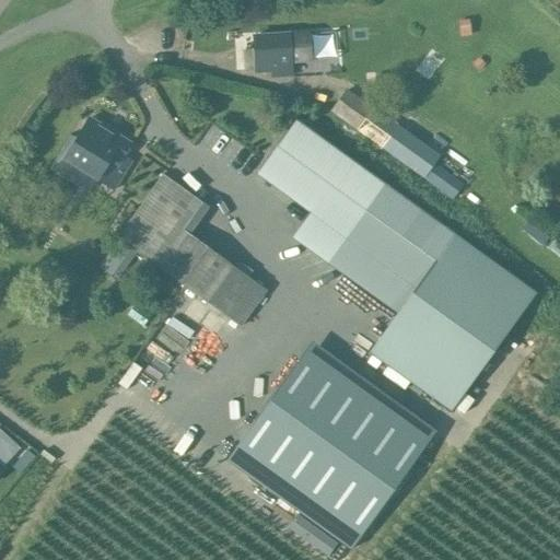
[(470,35),(468,18),(457,20),(459,37),(470,35)]
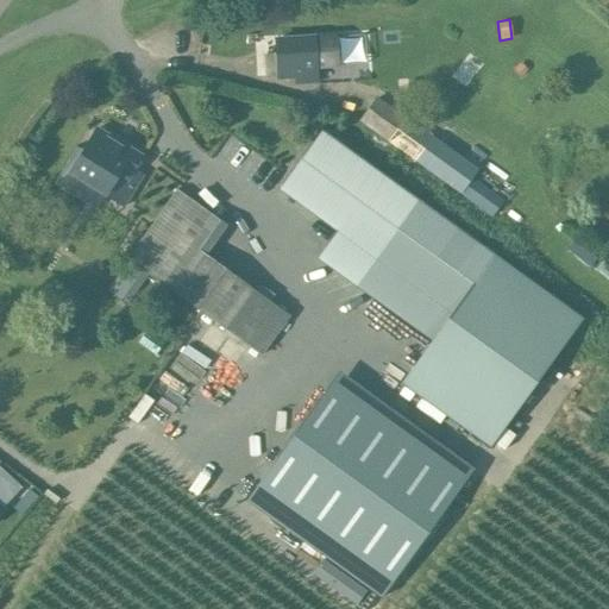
[(297,82),(316,81),(315,67),(338,64),(336,36),(276,41),(278,76),(296,75),(297,82)]
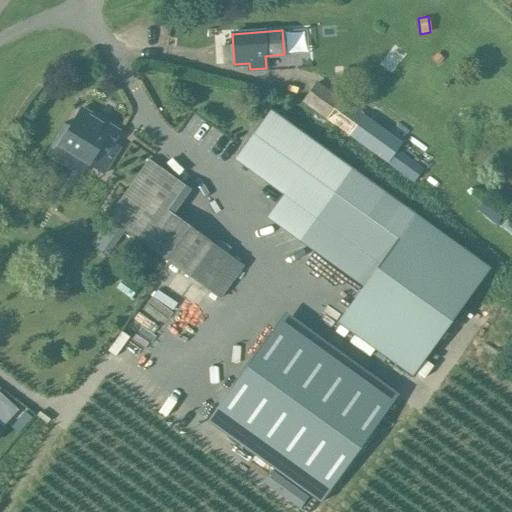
[(309,93),(303,102),(327,118),(348,134),(358,121),(348,114),(343,122),(330,113),(340,99),(317,83),(315,86),(309,93)]
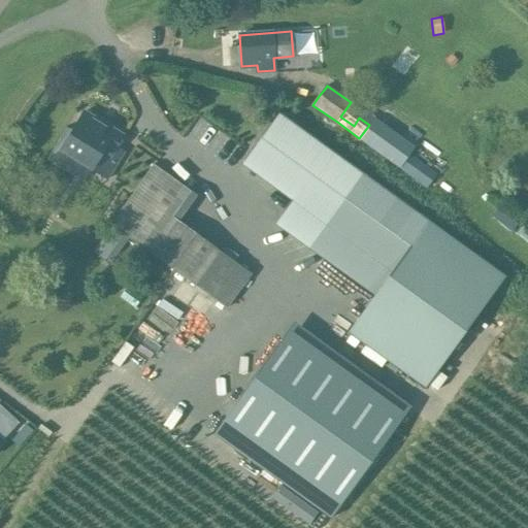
[(260,103),(252,108),(256,118),(265,113),(260,103)]
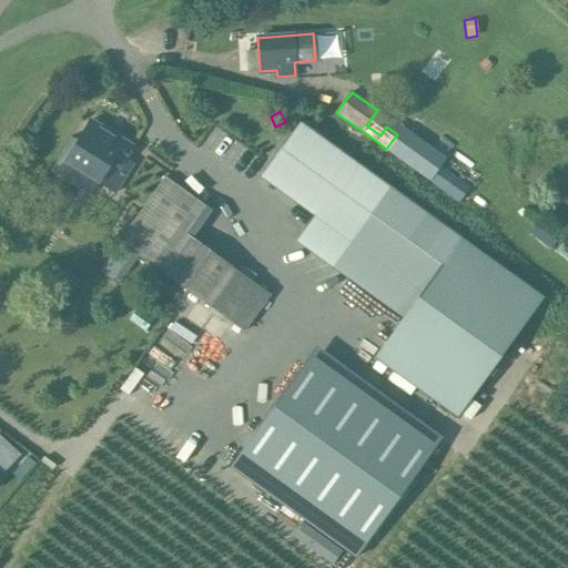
[(463,239),(300,121),(259,178),(313,216),(295,241),(332,267),(403,320),(376,358),(458,419),(544,301),(463,239)]
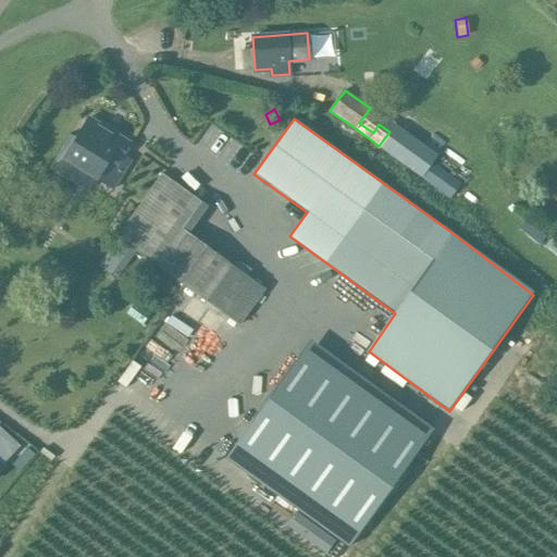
[(89,121),(78,139),(65,161),(96,178),(113,189),(128,165),(118,159),(127,144),(89,121)]
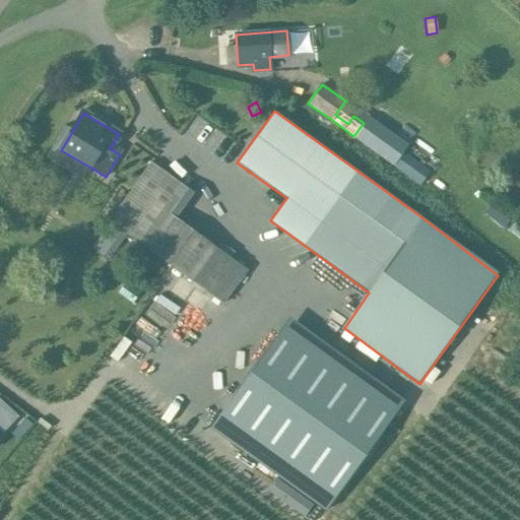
[(395,168),(405,153),(409,147),(369,118),(353,139),(394,169),(395,168)]
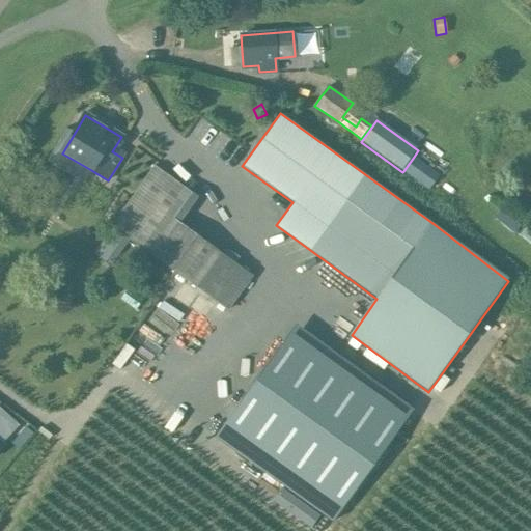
[(414,157),(403,171),(427,190),(439,174),(414,157)]
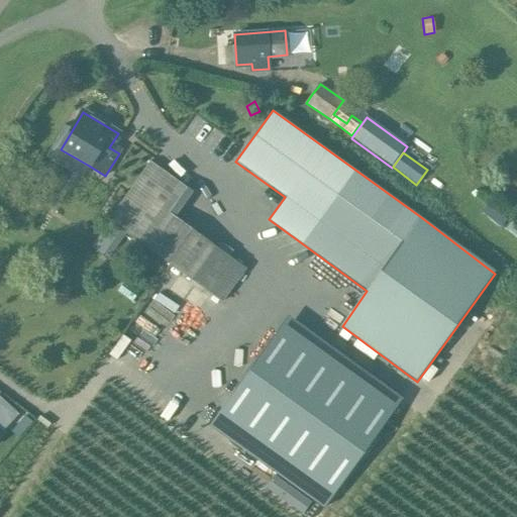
[(150,162),(107,221),(143,247),(144,246),(191,281),(222,303),(246,269),(216,247),(174,217),(192,192),(150,162)]
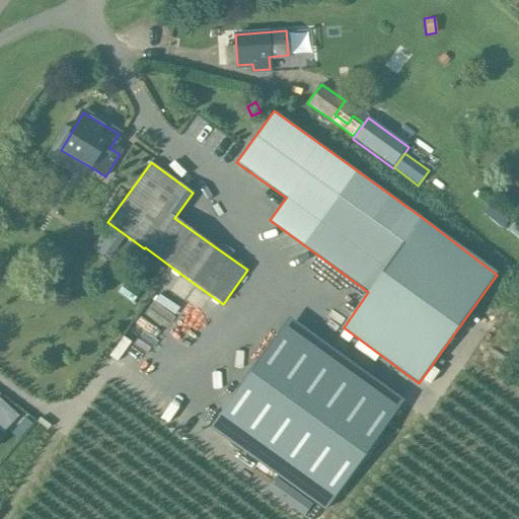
[(277,334),(210,427),(325,510),(403,400),(327,346),(315,362),(277,334)]
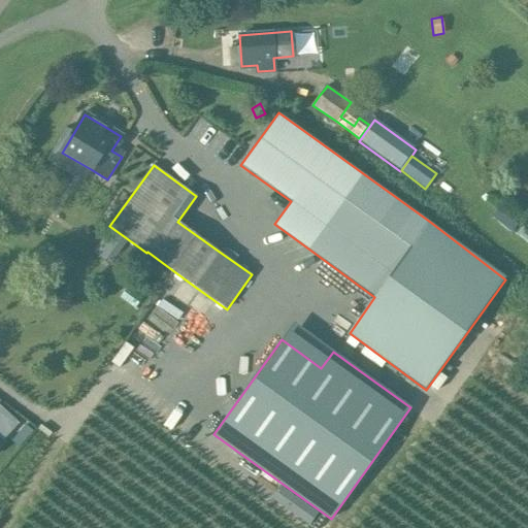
[(51,433),(41,425),(38,429),(47,437),(51,433)]
